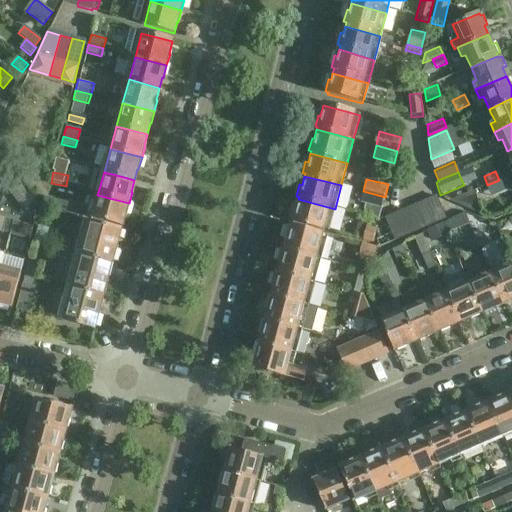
[(499,180),(487,185),(491,194),(502,189),(499,180)]
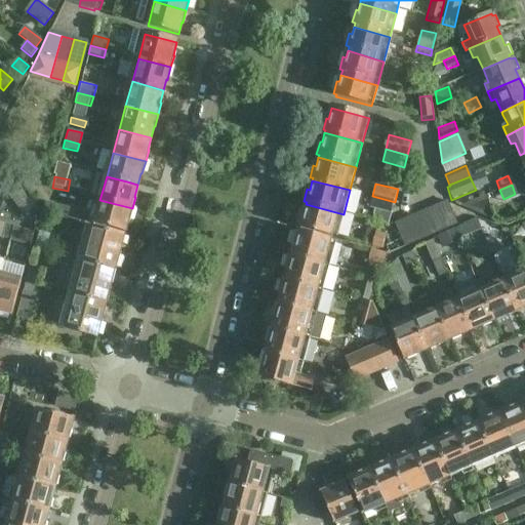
[(8,196),(21,212),(31,204),(18,189),(8,196)]
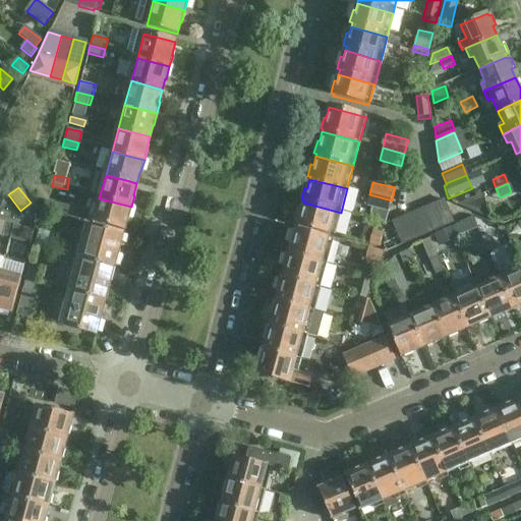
[(366,207),(388,213),(392,200),(369,194),(366,207)]
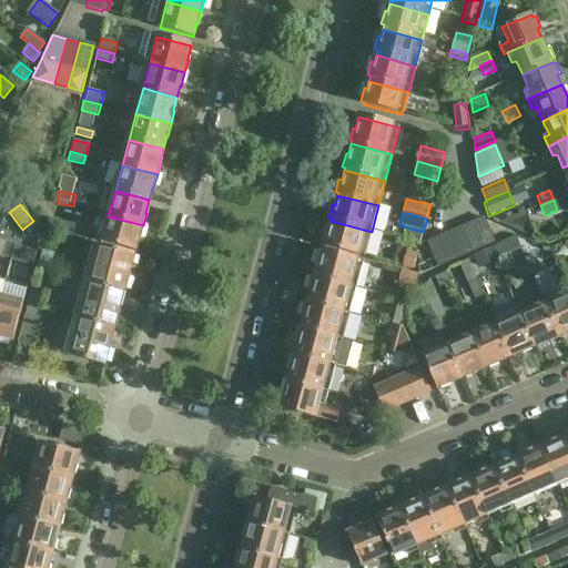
[(498,223),(534,237),(528,212),(498,223)]
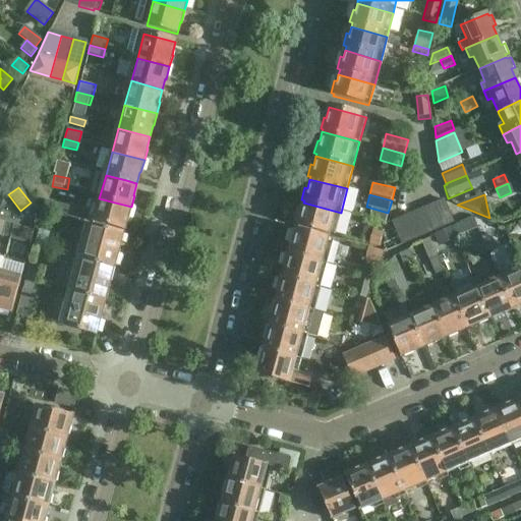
[(131,207),(99,198),(93,222),(124,231),(127,219),(128,219),(131,207)]
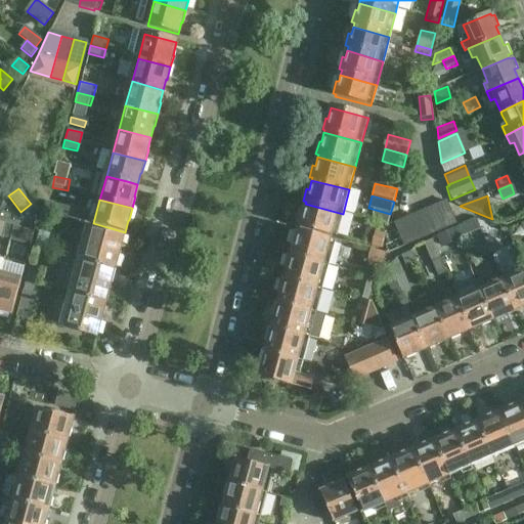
[(81,211),(43,202),(40,214),(78,223),(81,211)]
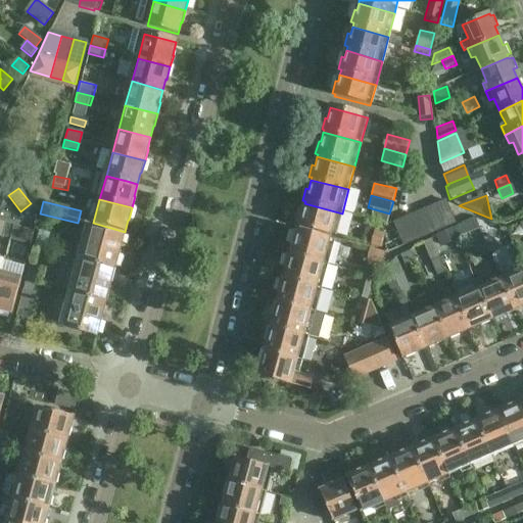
[(434,206),(444,229),(456,224),(445,201),(434,206)]
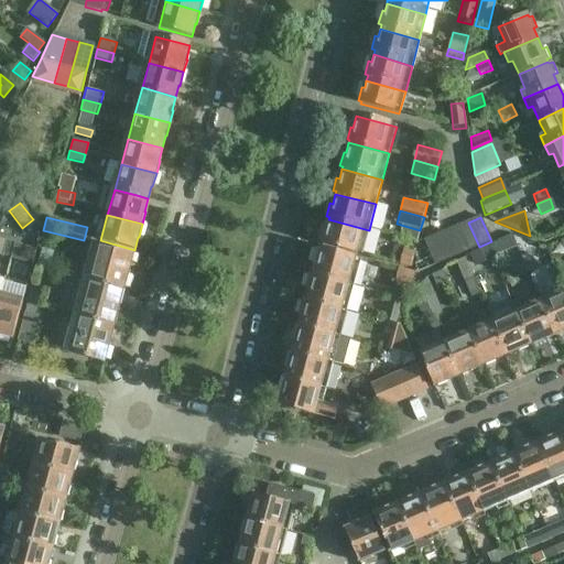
[(369,230),(328,219),(325,229),(323,228),(320,241),(322,242),(322,245),(361,257),(369,230)]
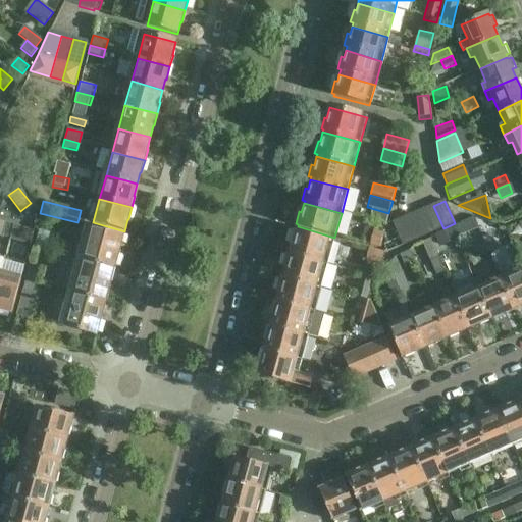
[(422,210),(431,233),(444,228),(433,206),(422,210)]
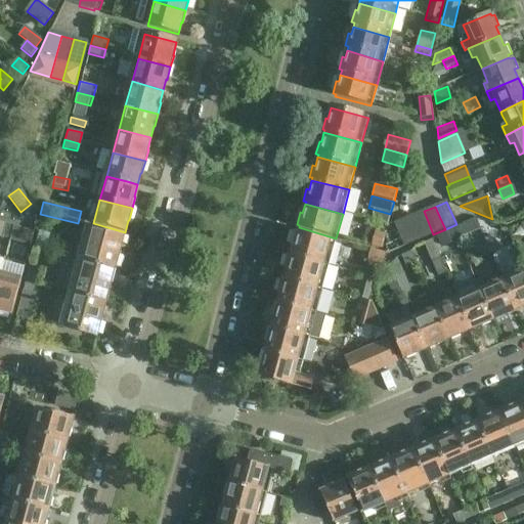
[(433,234),(424,211),(412,216),(422,238),(433,234)]
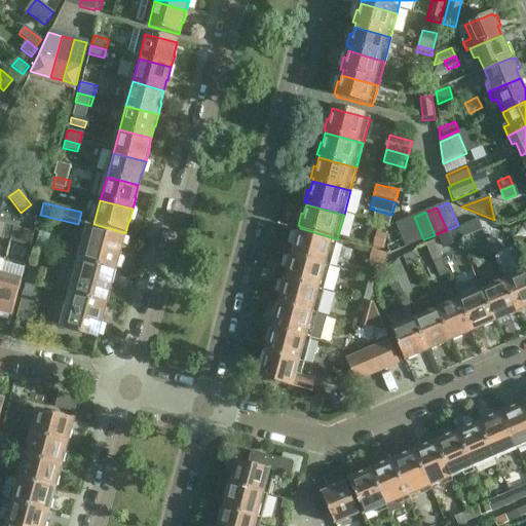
[(403,222),(412,245),(423,239),(414,217),(403,222)]
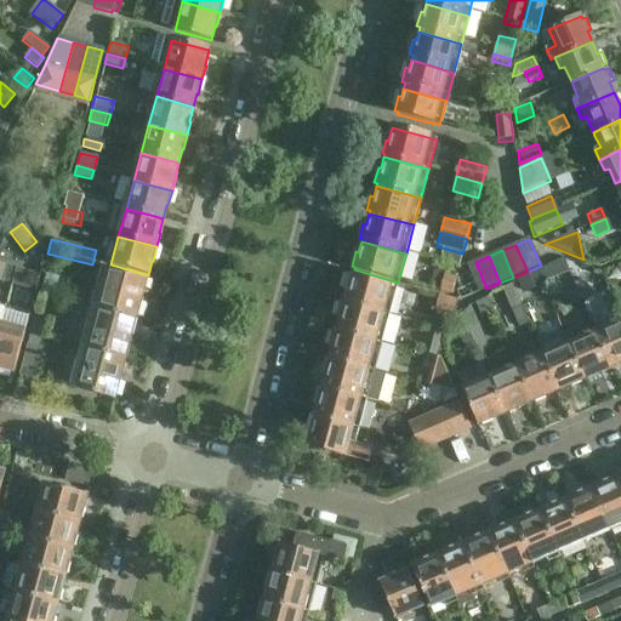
[(486,289),(476,262),(467,266),(478,292),(486,289)]
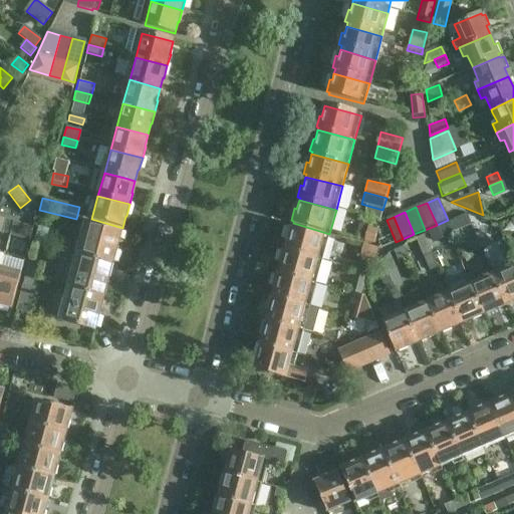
[(84,220),(75,254),(113,264),(122,231),(84,220)]
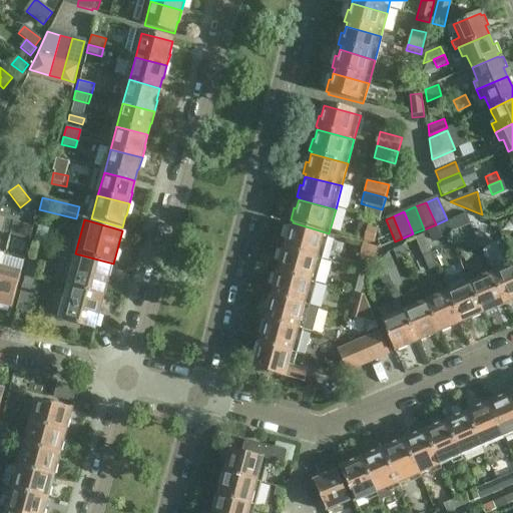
[(9,235),(12,222),(6,221),(2,233),(9,235)]
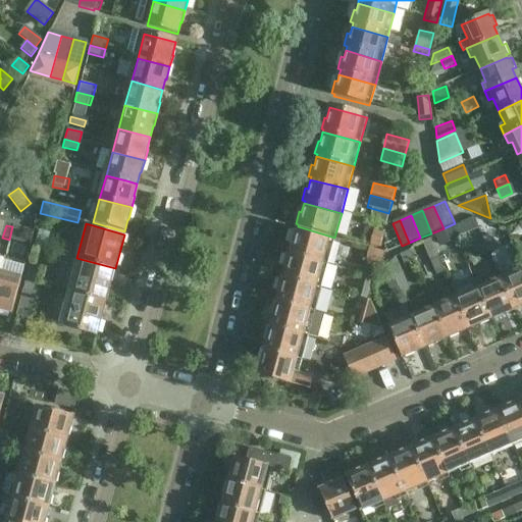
[(12,226),(9,240),(17,242),(20,228),(12,226)]
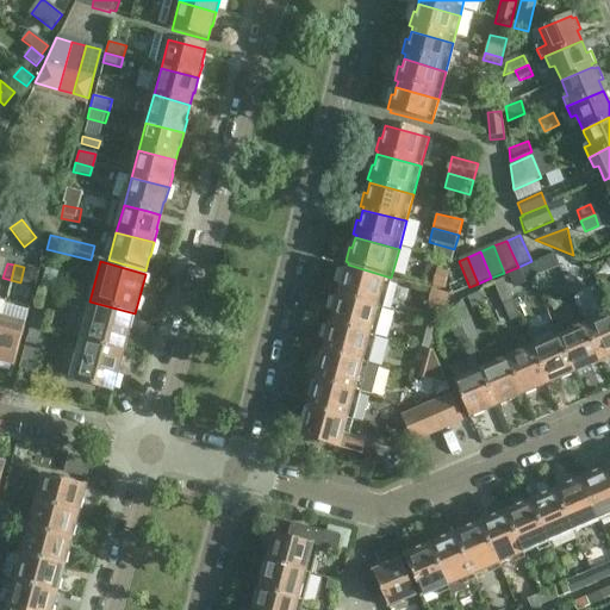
[(529,267),(508,277),(512,290),(534,280),(529,267)]
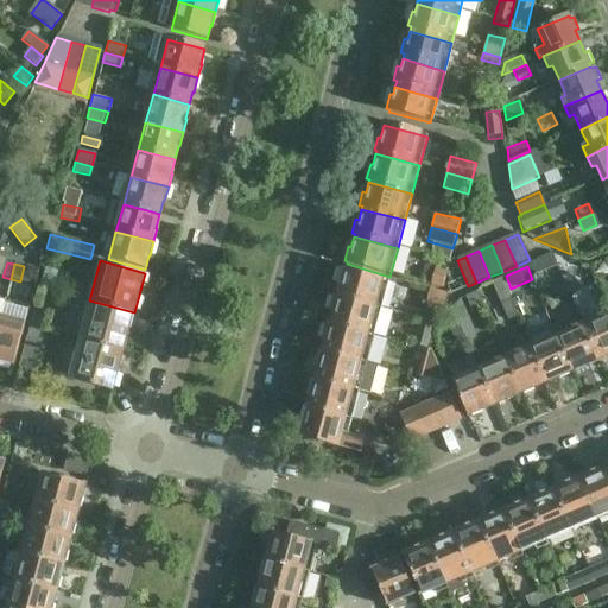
[(45,267),(40,286),(54,290),(59,271),(45,267)]
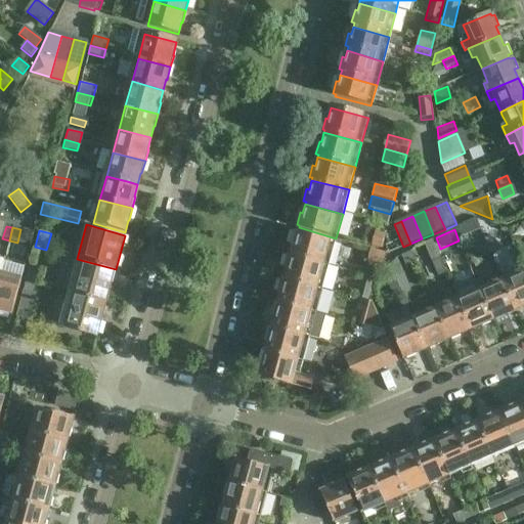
[(291,256),(329,266),(335,243),(297,232),(297,234),(294,234),(291,246),(293,247),(291,256)]
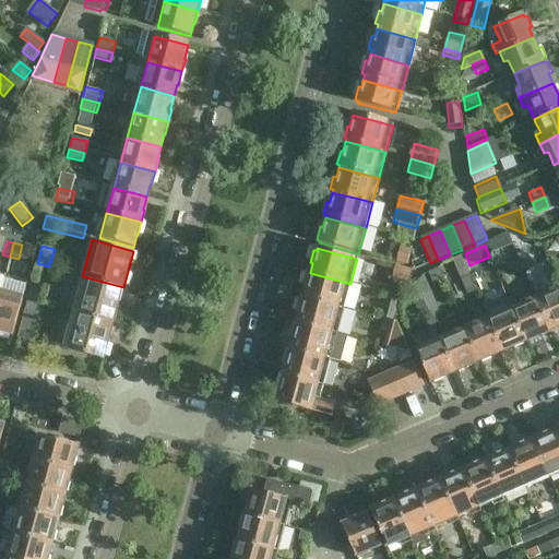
[(533,268),(526,251),(518,256),(524,271),(533,268)]
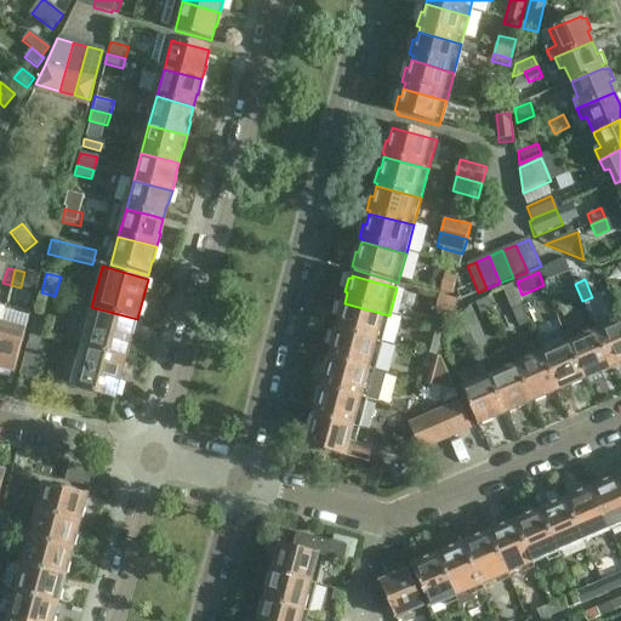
[(563,289),(570,306),(582,301),(575,284),(563,289)]
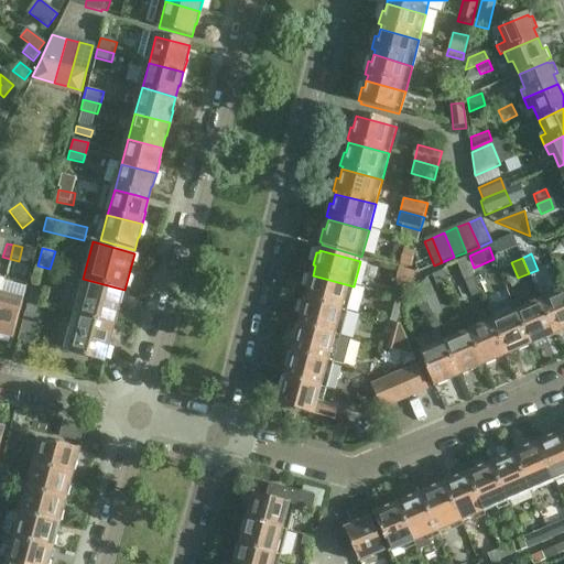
[(399,269),(396,280),(412,284),(415,273),(399,269)]
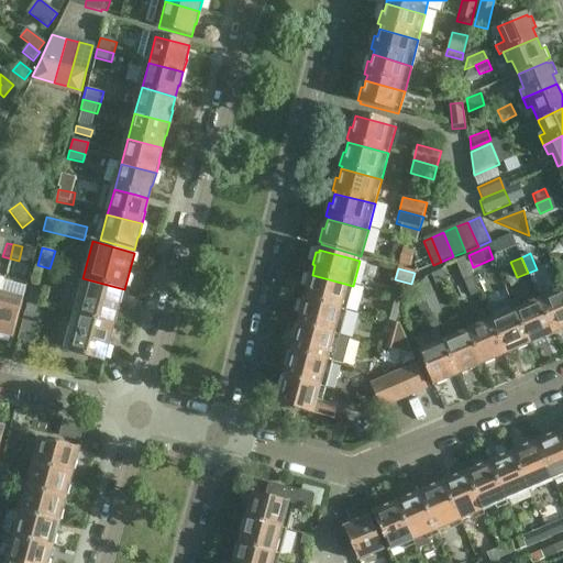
[(345,312),(353,286),(312,275),(311,277),(309,276),(305,290),(308,290),(306,301),(345,312)]
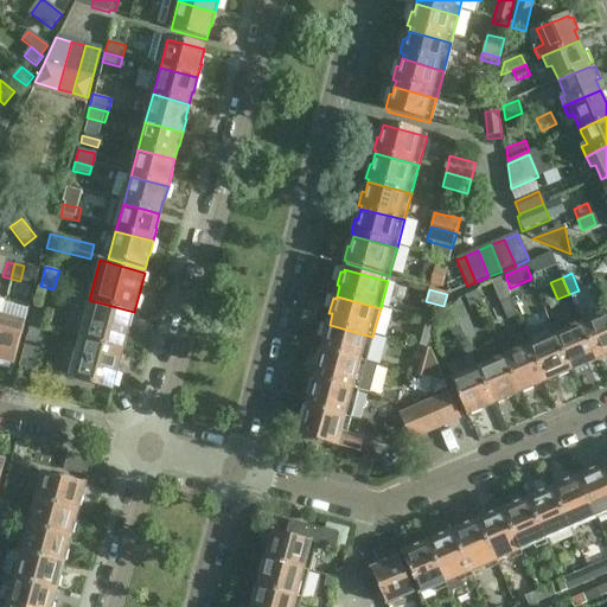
[(123,351),(134,312),(89,300),(78,339),(123,351)]
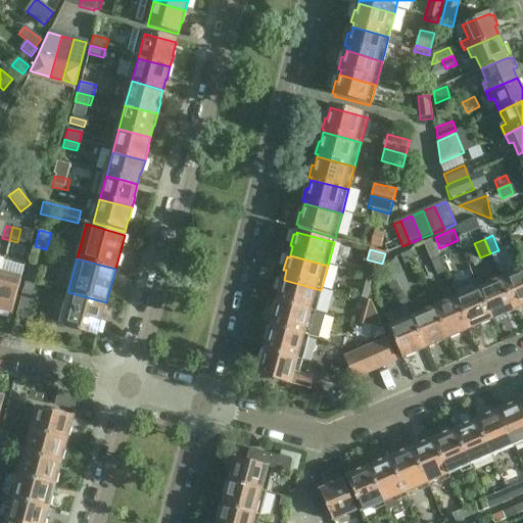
[(396,258),(389,266),(400,290),(409,287),(396,258)]
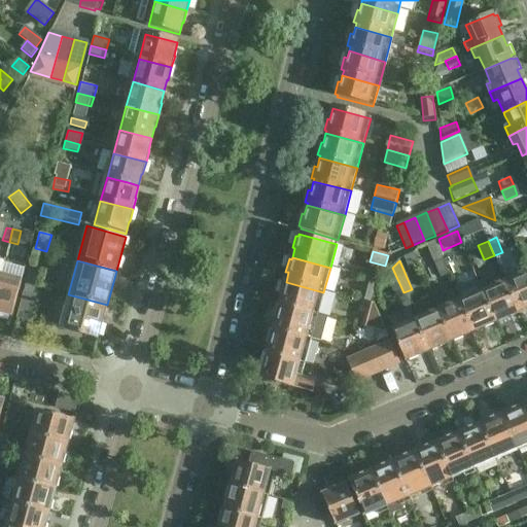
[(433,264),(440,279),(450,275),(444,260),(433,264)]
